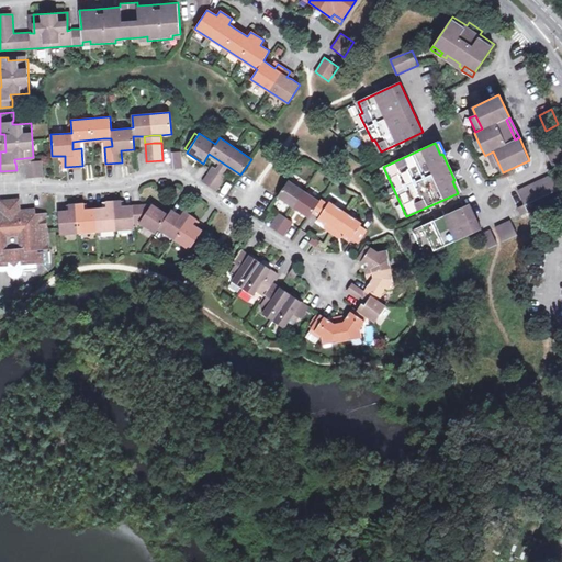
[(554,165),(561,161),(561,150),(558,143),(546,148),(554,165)]
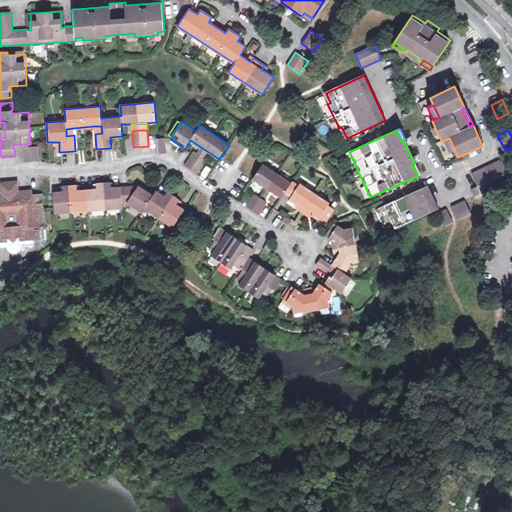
[(159,154),(166,153),(166,151),(165,138),(158,139),(159,154)]
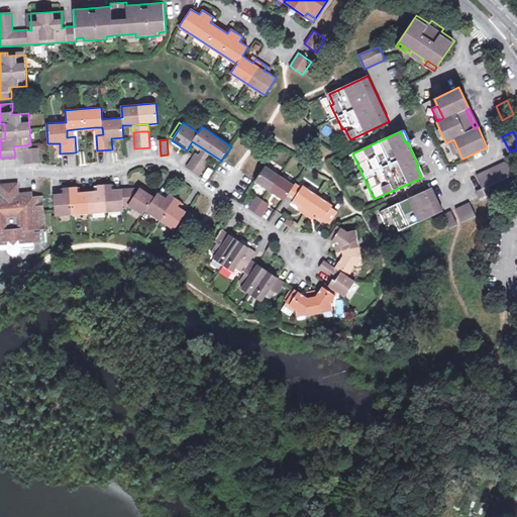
[(453,139),(447,142),(453,154),(459,152),(453,139)]
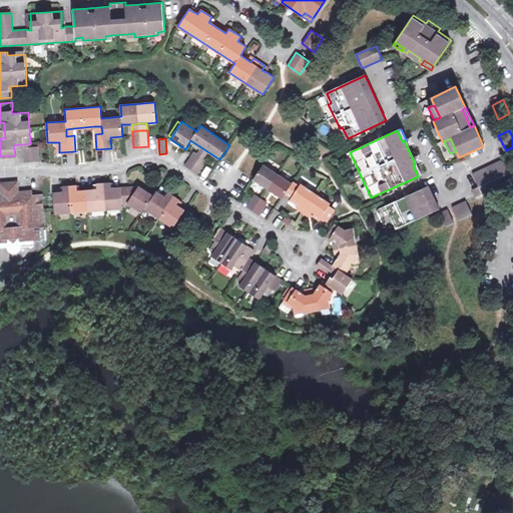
[(38,146),(31,147),(23,147),(24,161),(39,160),(38,146)]
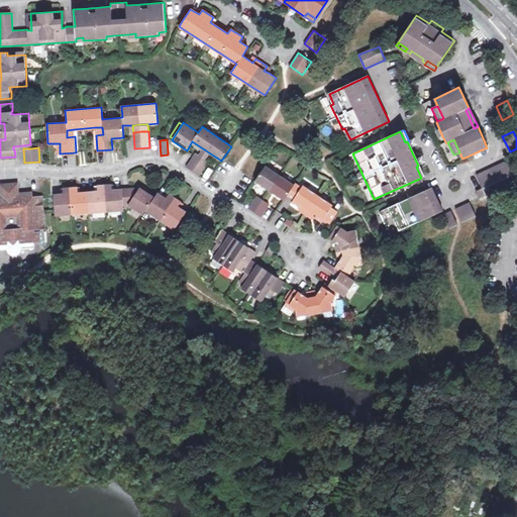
[(199,175),(206,166),(207,164),(195,156),(187,168),(199,175)]
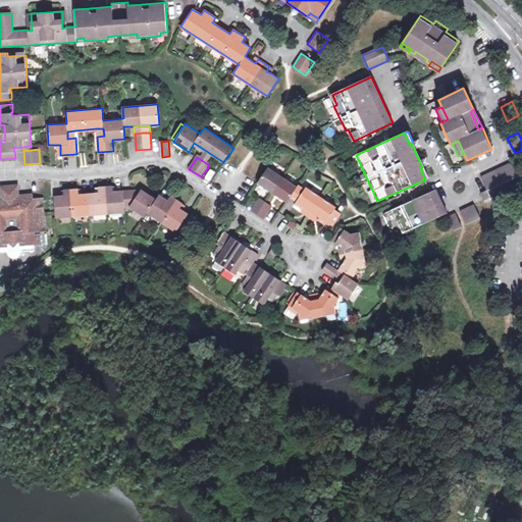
[(487,190),(488,190),(521,175),(515,161),(481,176),(487,190)]
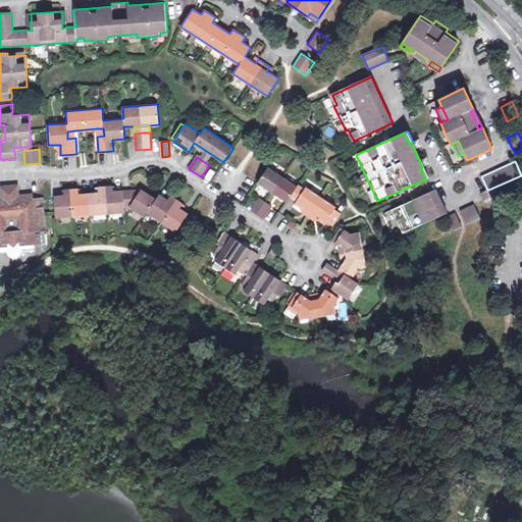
[(429,177),(424,166),(422,167),(420,168),(425,179),(429,177)]
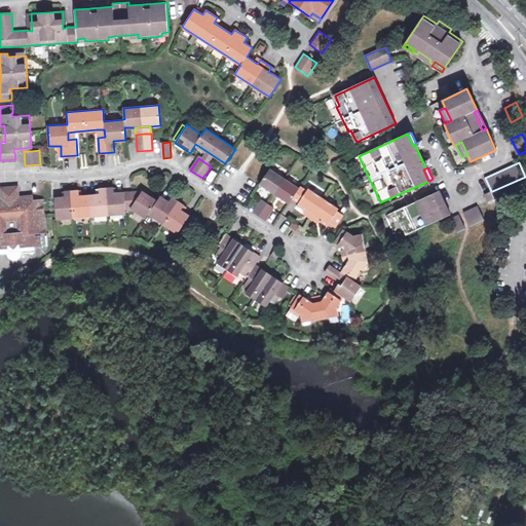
[(313,195),(306,190),(300,187),(299,189),(270,171),(260,185),(289,204),(292,199),(298,203),(296,207),(304,212),(311,217),(321,222),(327,226),(329,223),(336,228),(344,216),(337,212),(330,207),(331,203),(314,193),(313,195)]
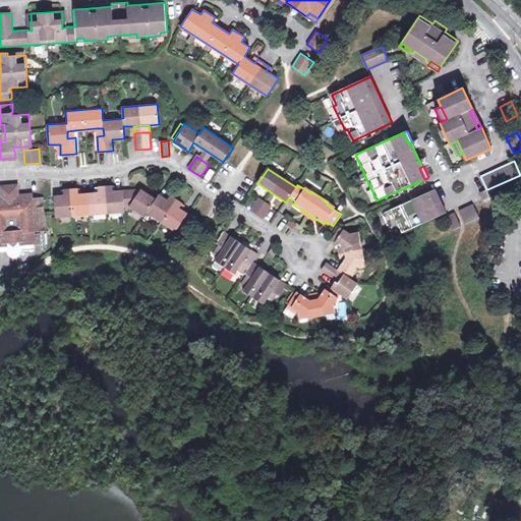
[(20,184),(0,185),(0,245),(5,245),(6,243),(8,243),(13,236),(19,242),(21,242),(22,244),(34,243),(50,239),(48,218),(45,189),(20,190),(20,184)]
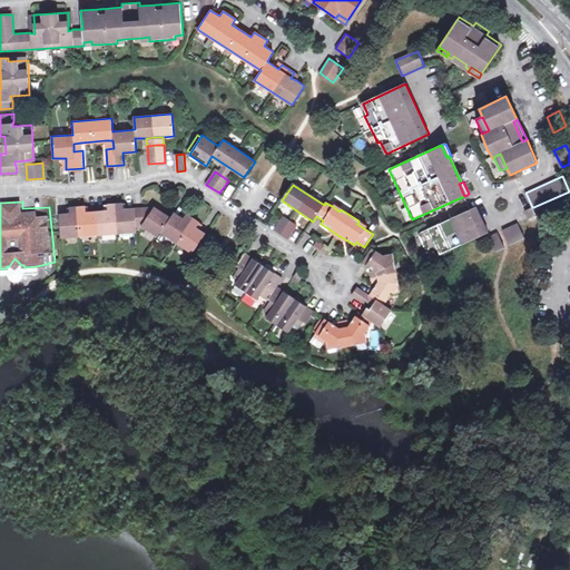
[(61,237),(117,234),(136,232),(136,226),(140,225),(158,236),(161,232),(193,253),(205,234),(196,227),(199,223),(186,214),(183,218),(174,213),(170,218),(154,207),(124,209),(123,204),(108,205),(108,210),(86,213),(86,207),(70,208),(70,214),(59,215),(61,237)]
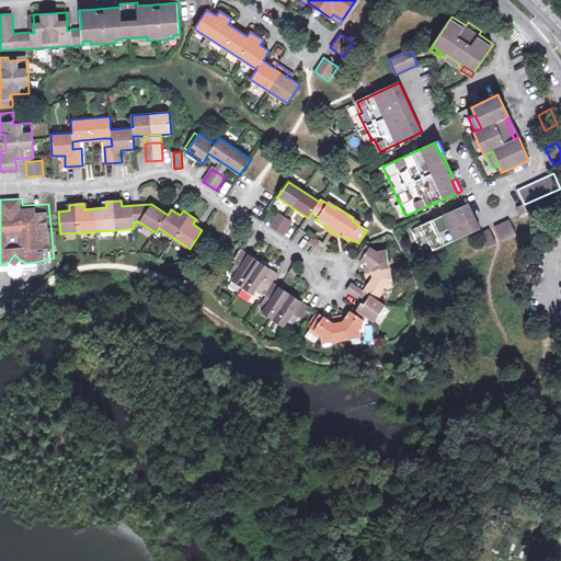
[(424,254),(481,228),(469,204),(412,229),(424,254)]
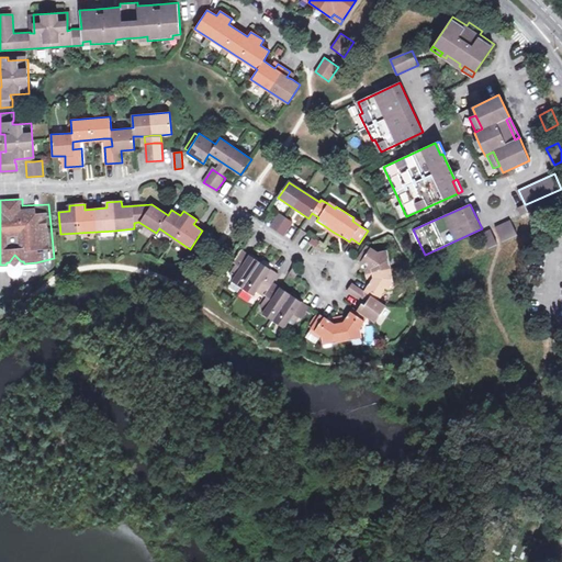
[(526,204),(525,204),(518,208),(521,215),(529,212),(526,204)]
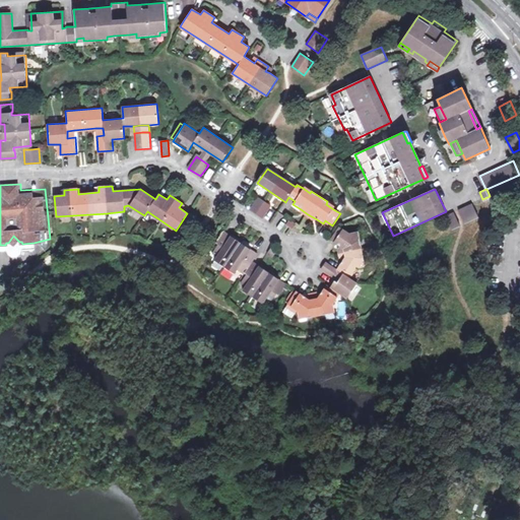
[(263,218),(270,207),(258,199),(251,210),(263,218)]
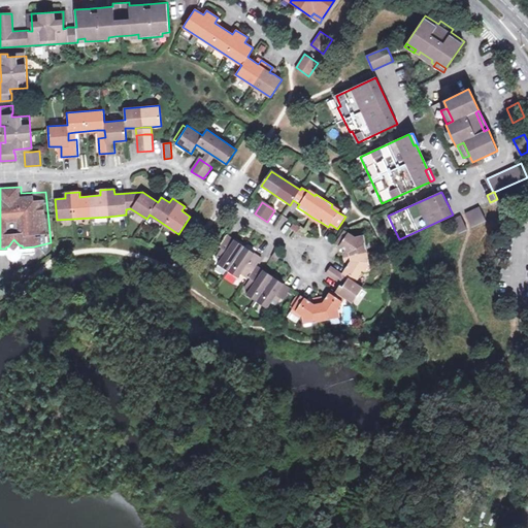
[(487,222),(480,207),(466,213),(473,228),(487,222)]
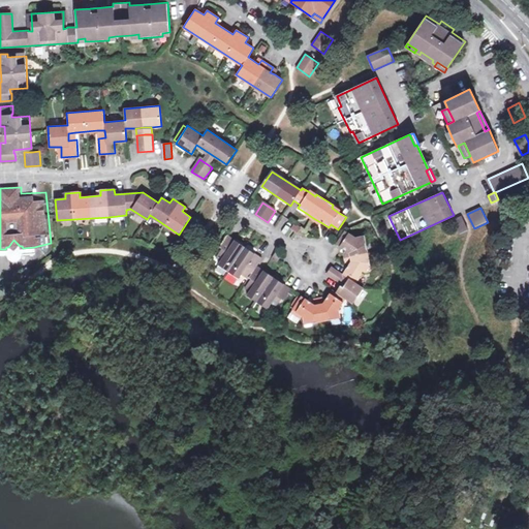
[(313,218),(306,213),(305,216),(318,224),(322,223),(313,218)]
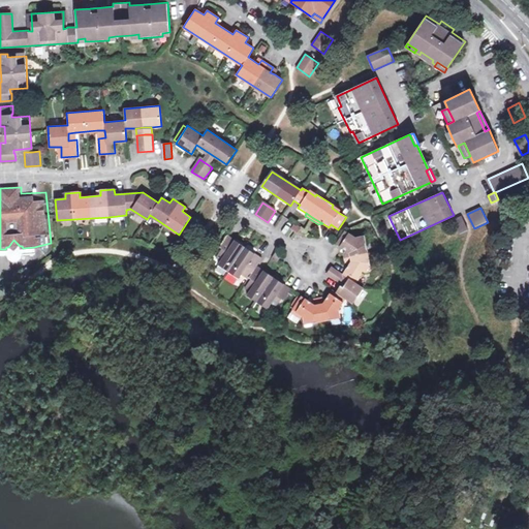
[(462,234),(469,230),(462,216),(455,219),(462,234)]
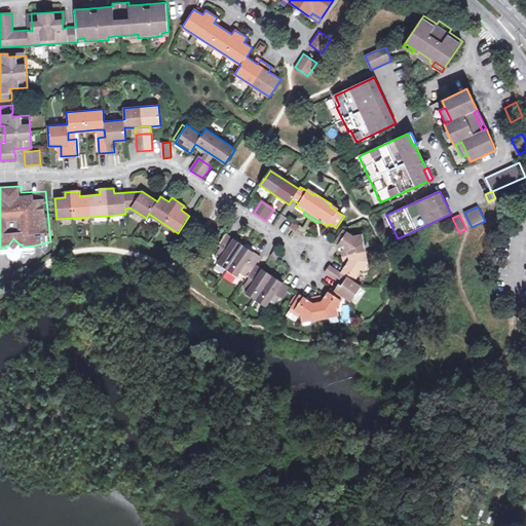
[(295,231),(299,226),(294,222),(290,228),(295,231)]
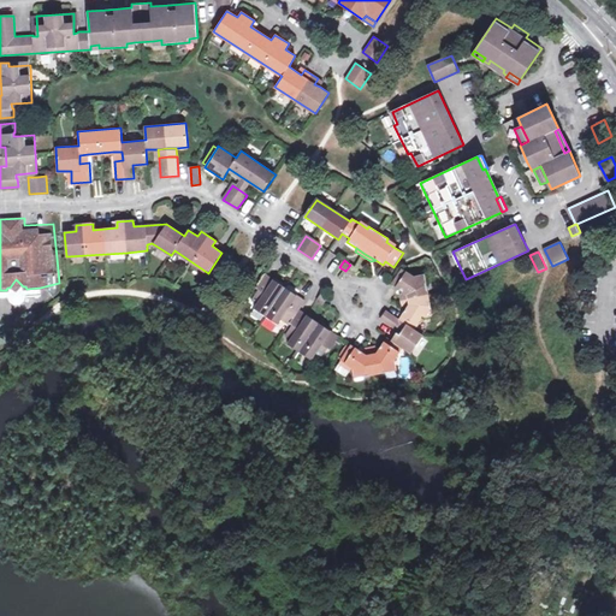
[(372,350),(362,353),(350,344),(341,360),(353,368),(354,377),(363,374),(365,378),(386,373),(386,369),(396,368),(395,360),(403,349),(412,355),(424,337),(415,331),(422,319),(430,318),(427,307),(431,306),(426,285),(422,286),(420,276),(415,277),(402,268),(391,284),(402,291),(403,301),(406,311),(398,319),(385,311),(379,319),(397,331),(391,341),(386,338),(379,349),(372,350)]
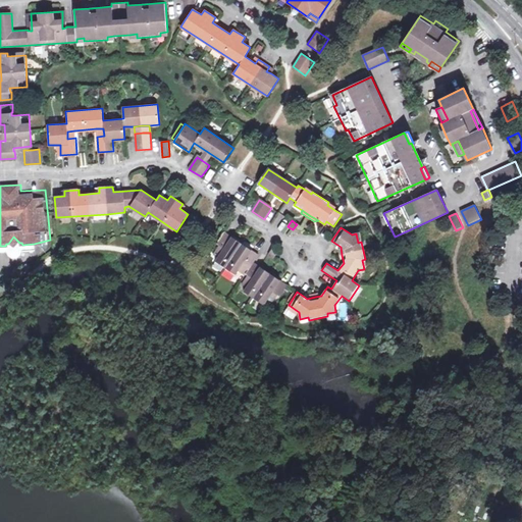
[(220,245),(214,255),(217,257),(214,261),(236,275),(238,271),(245,275),(246,274),(248,275),(242,284),(246,288),(243,291),(264,306),(267,302),(271,305),(277,296),(280,297),(288,285),(254,263),(259,255),(225,232),(218,244),(220,245)]
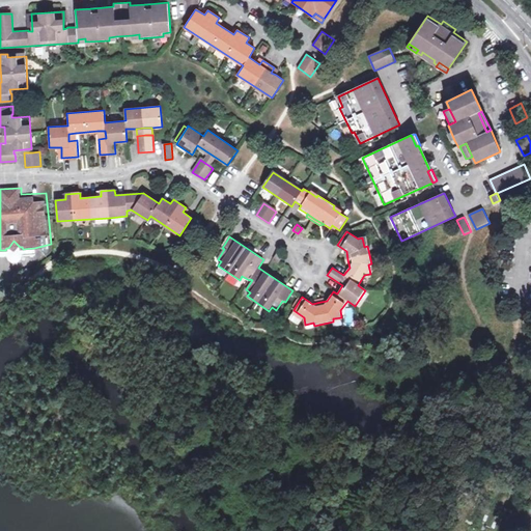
[(35,253),(35,249),(34,248),(23,249),(22,247),(20,247),(20,249),(18,249),(15,252),(10,250),(8,250),(8,248),(6,248),(6,250),(5,250),(0,250),(0,255),(6,255),(8,260),(12,262),(18,262),(21,259),(22,254),(35,253)]
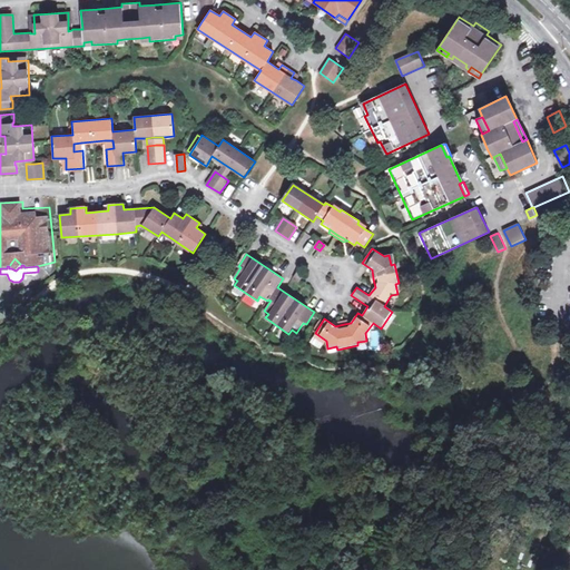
[(300,282),(304,276),(297,272),(293,277),(300,282)]
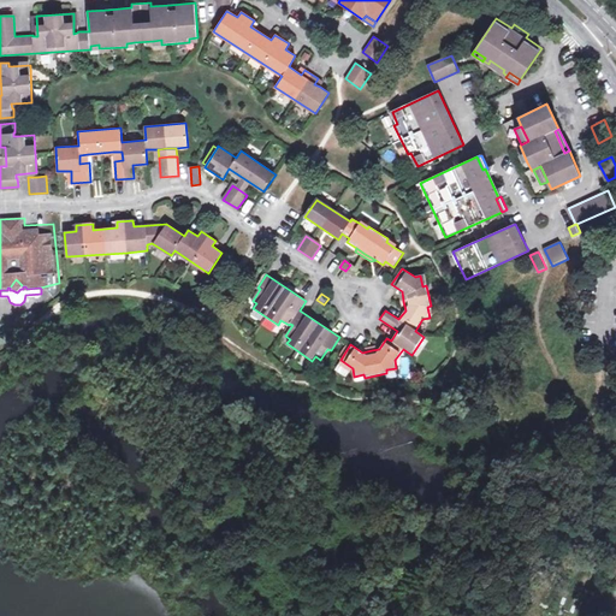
[(219,324),(227,323),(226,314),(218,314),(219,324)]
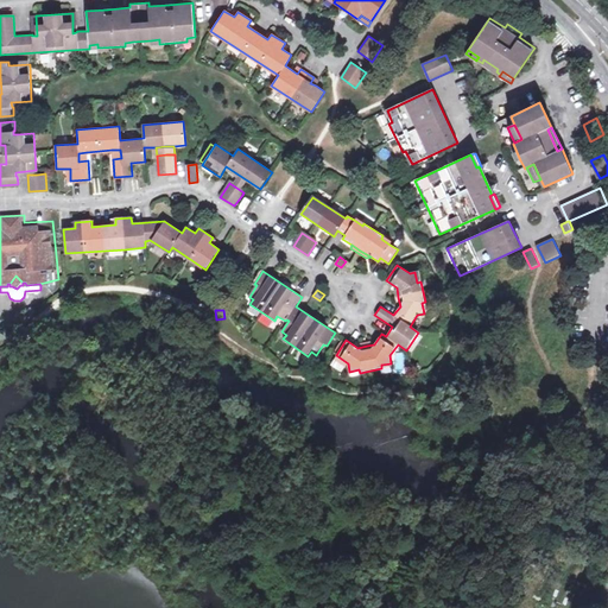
[(240,316),(235,324),(247,331),(252,323),(240,316)]
